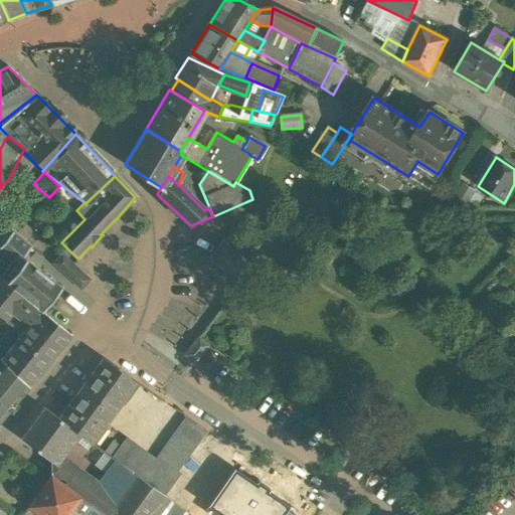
[(13,270),(23,258),(32,246),(10,228),(0,239),(0,259),(3,261),(13,270)]
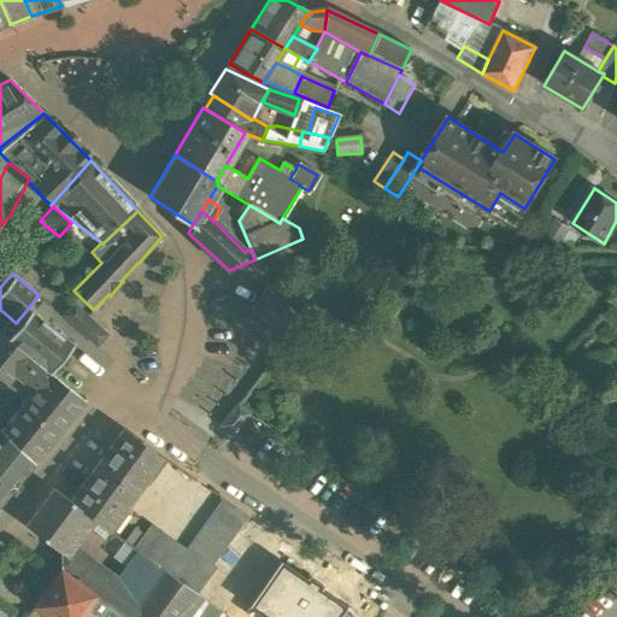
[(292,344),(306,323),(264,291),(250,310),(292,344)]
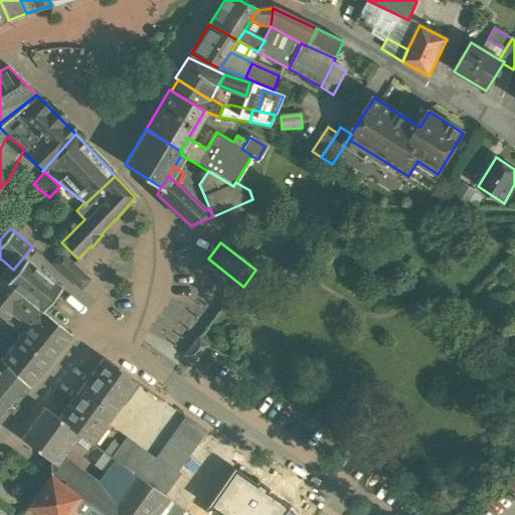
[(89,280),(61,253),(52,263),(79,289),(89,280)]
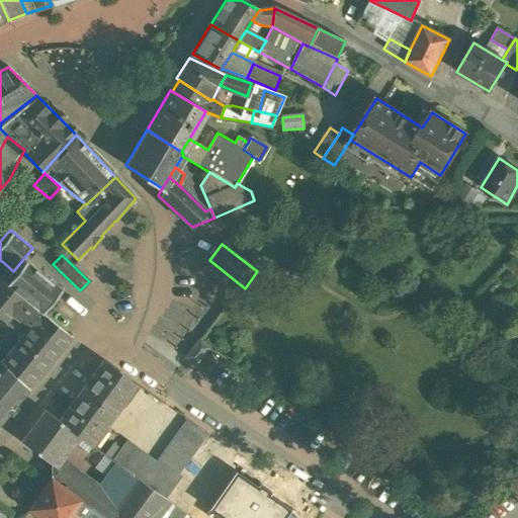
[(0,279),(23,298),(42,275),(23,259),(13,271),(3,262),(0,265),(0,279)]
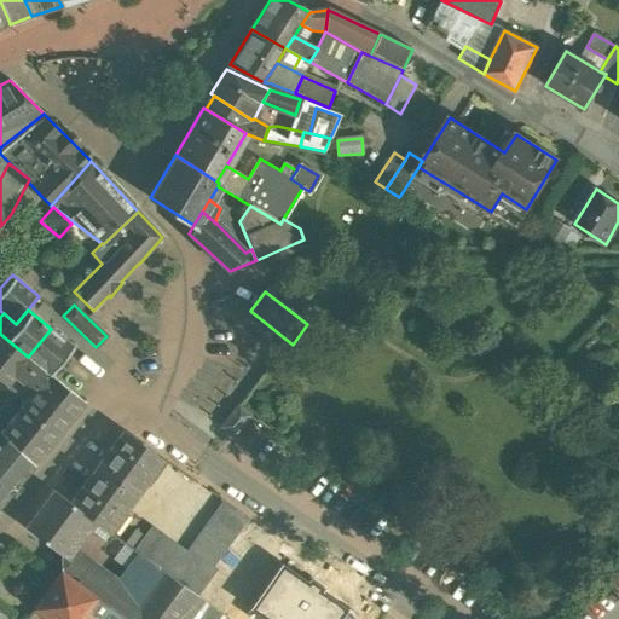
[(71,346),(51,329),(28,357),(48,374),(71,346)]
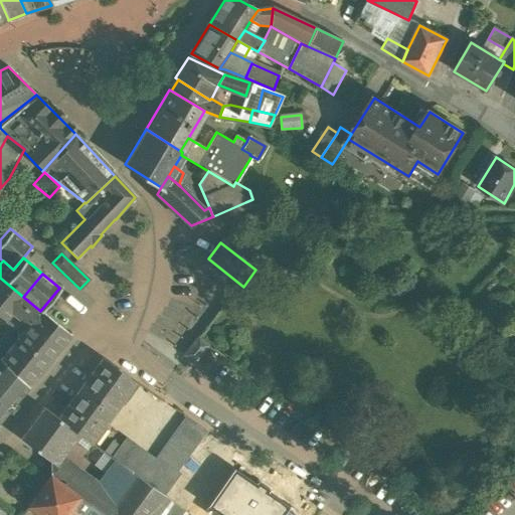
[(23,297),(0,278),(0,317),(4,321),(11,312),(28,326),(40,311),(23,297)]
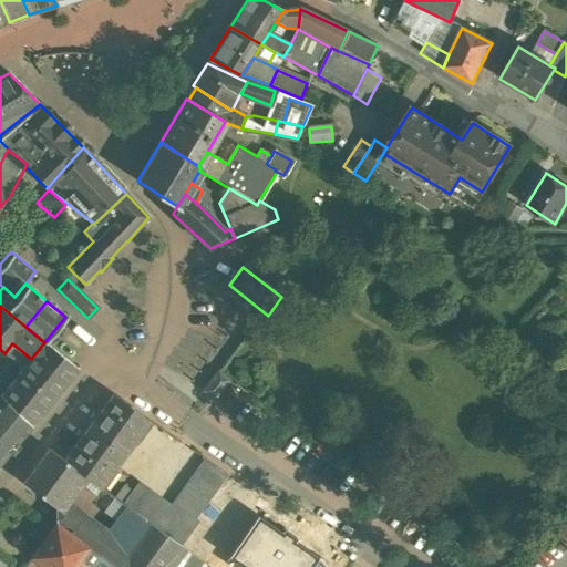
[(31,359),(11,383),(42,411),(76,368),(44,342),(31,359)]
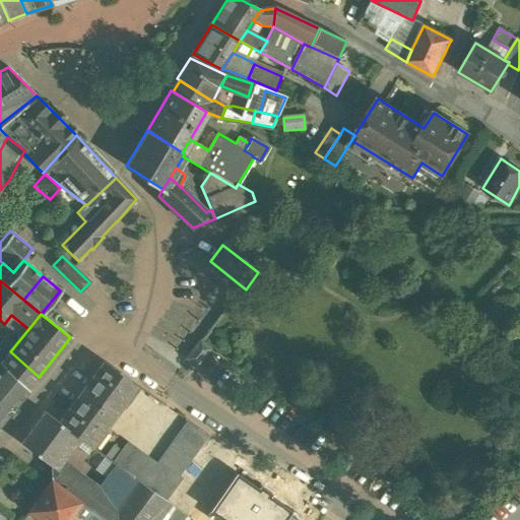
[(199,341),(186,359),(195,366),(209,348),(199,341)]
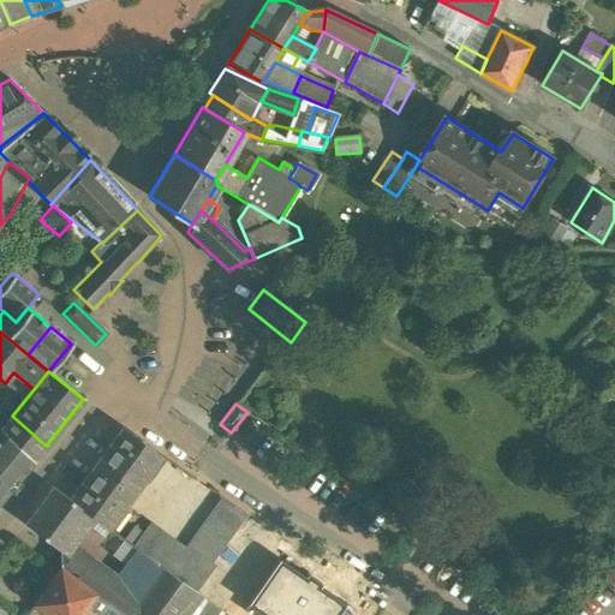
[(46,446),(12,416),(1,430),(33,463),(46,446)]
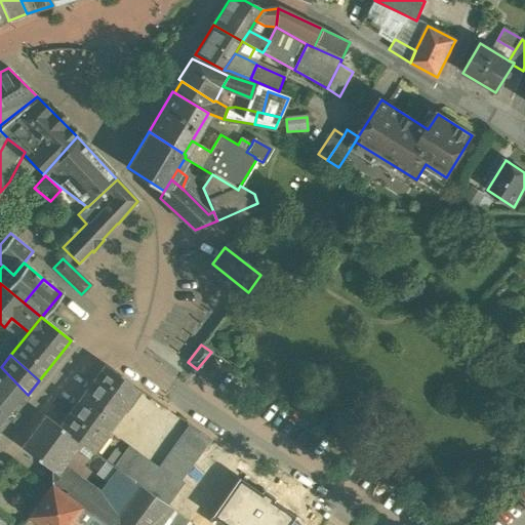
[(0,401),(13,412),(28,395),(1,367),(0,365),(0,401)]
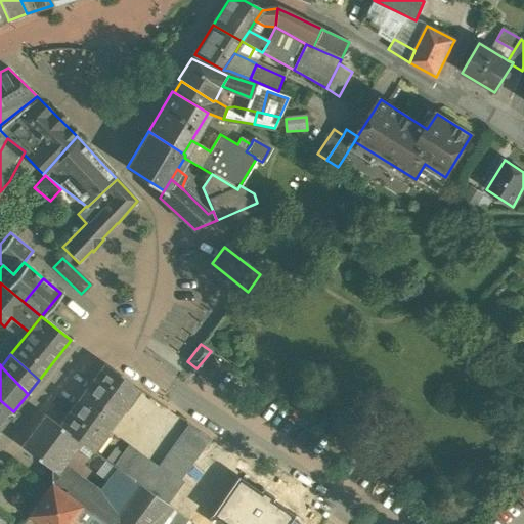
[(122,376),(104,364),(59,426),(77,438),(76,438),(92,450),(136,387),(121,377),(122,376)]
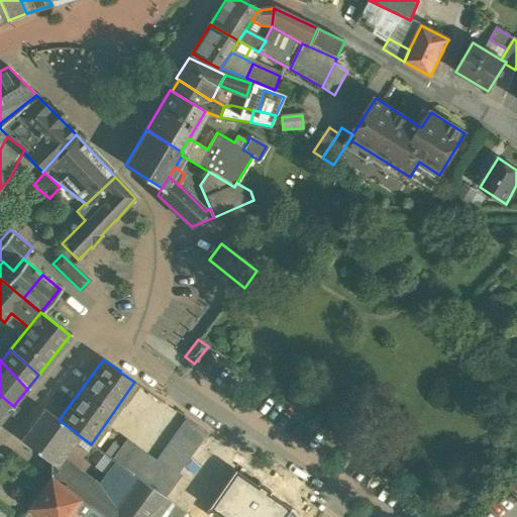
[(0,421),(13,406),(0,395),(0,421)]
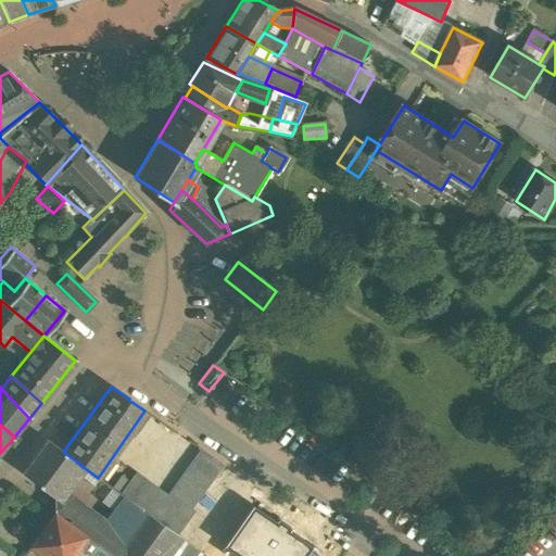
[(63,452),(47,440),(23,474),(57,496),(80,465),(81,465),(63,452)]
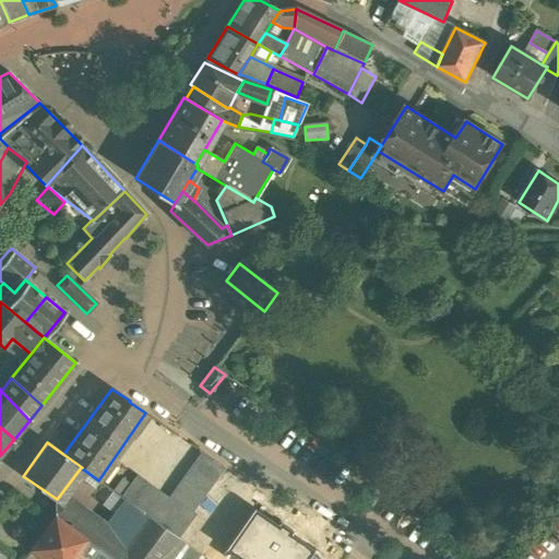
[(202,452),(170,497),(191,512),(192,511),(224,467),(202,452)]
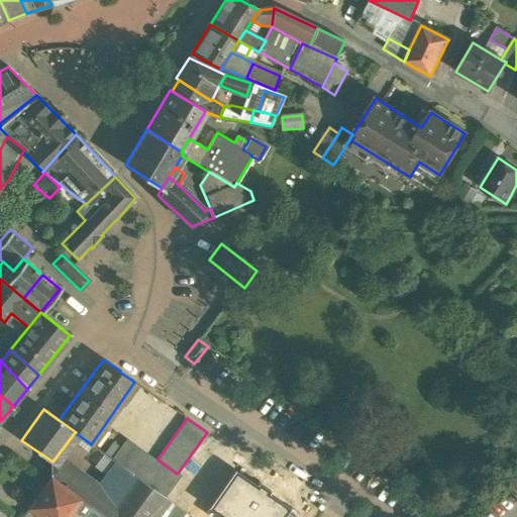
[(156,461),(126,440),(112,460),(136,478),(141,482),(156,461)]
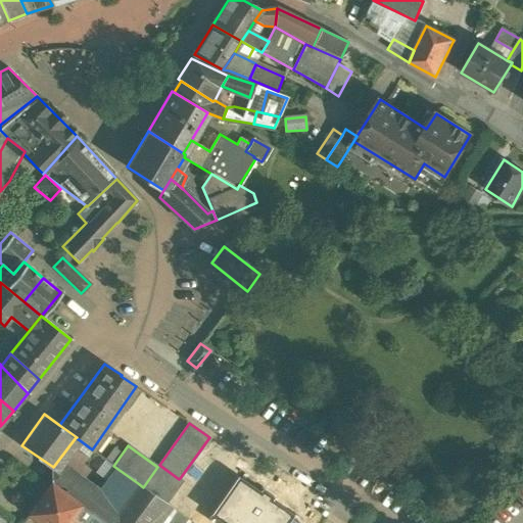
[(157,467),(143,487),(167,504),(183,480),(180,478),(179,479),(159,465),(157,467)]
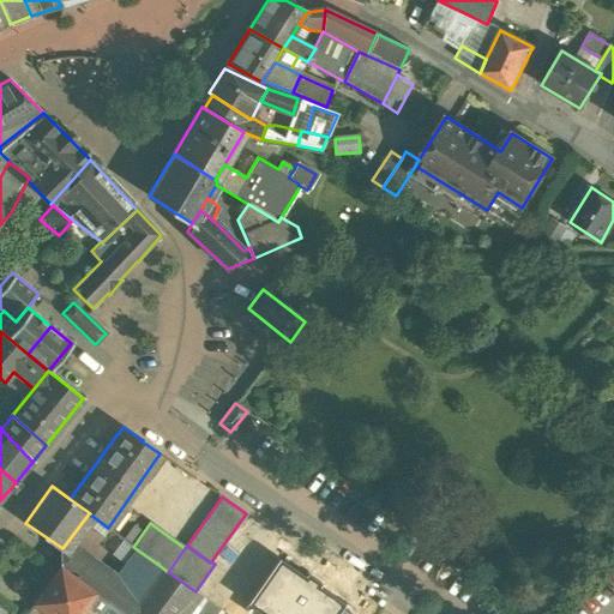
[(162,567),(133,547),(122,561),(151,582),(162,567)]
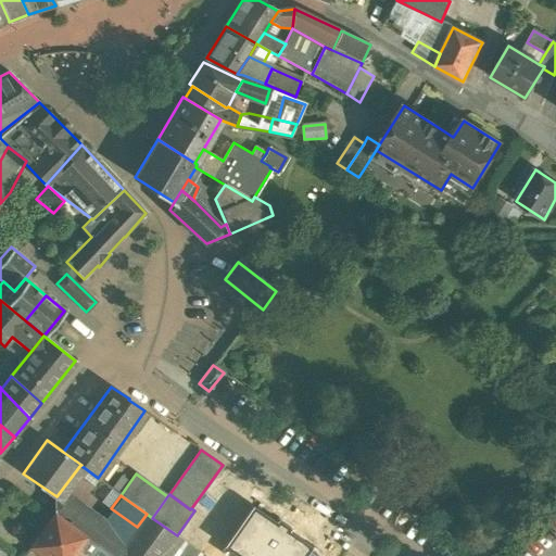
[(252,506),(224,546),(237,555),(304,555),(312,547),(288,530),(289,528),(277,519),(276,522),(252,506)]
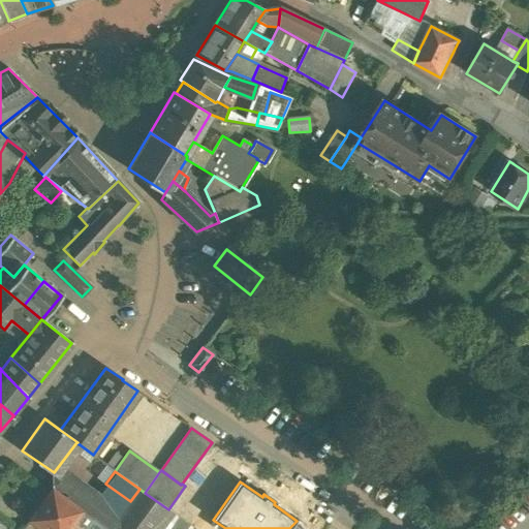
[(107,528),(120,514),(84,486),(73,485),(63,497),(81,510),(92,519),(91,519),(103,528),(107,528)]
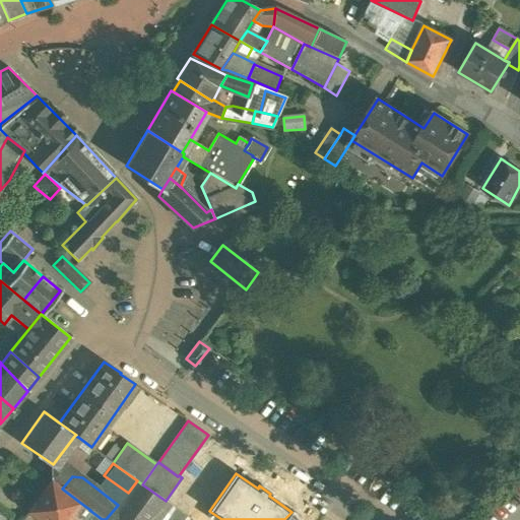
[(62,489),(51,480),(28,510),(42,519),(66,519),(71,514),(79,502),(62,489)]
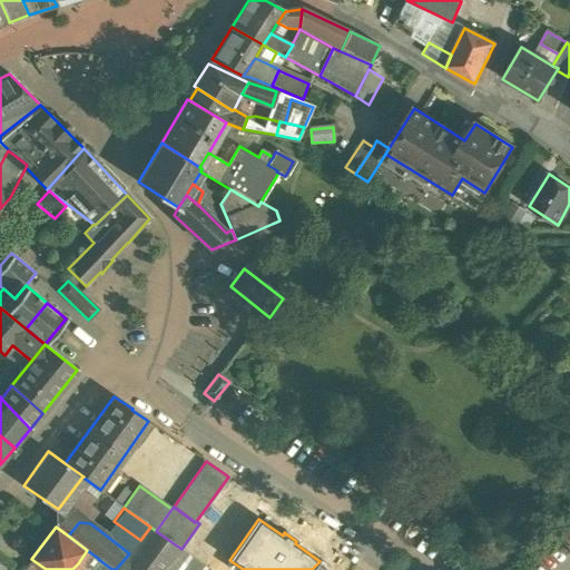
[(129,553),(116,569),(165,569),(182,549),(156,531),(150,527),(140,540),(129,553)]
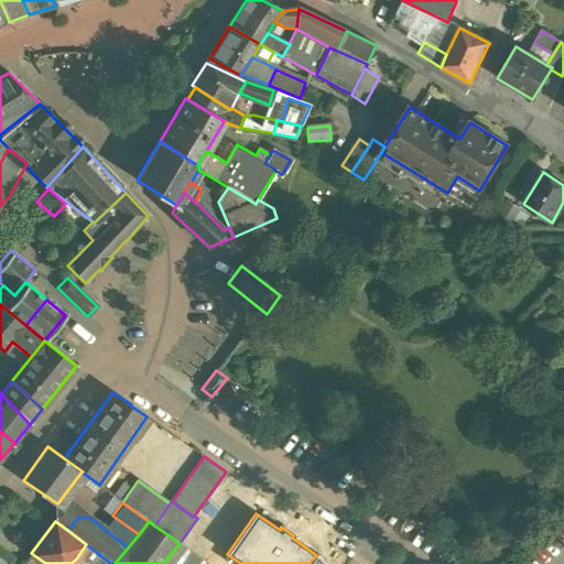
[(110,563),(97,553),(98,553),(86,544),(77,557),(85,563),(110,563)]
